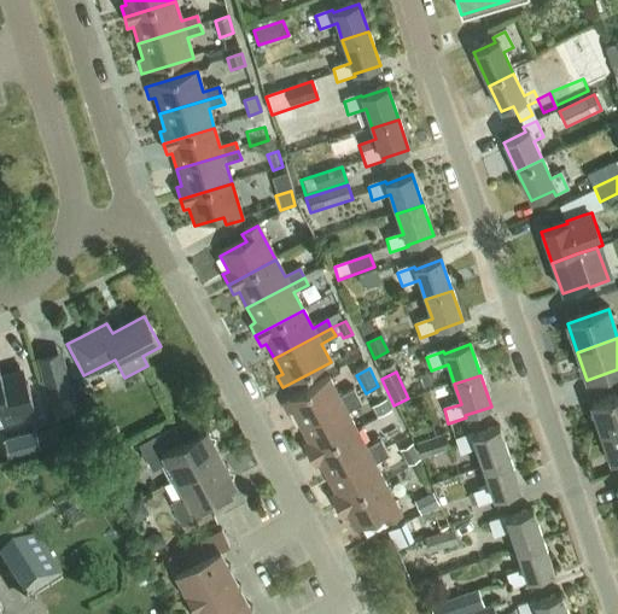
[(0,415),(4,431),(29,424),(19,389),(5,392),(0,376),(0,415)]
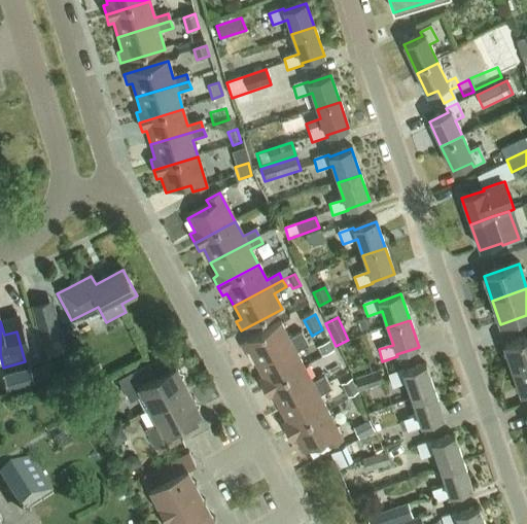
[(249,352),(256,365),(305,340),(301,333),(288,340),(280,324),(240,346),(245,355),(249,352)]
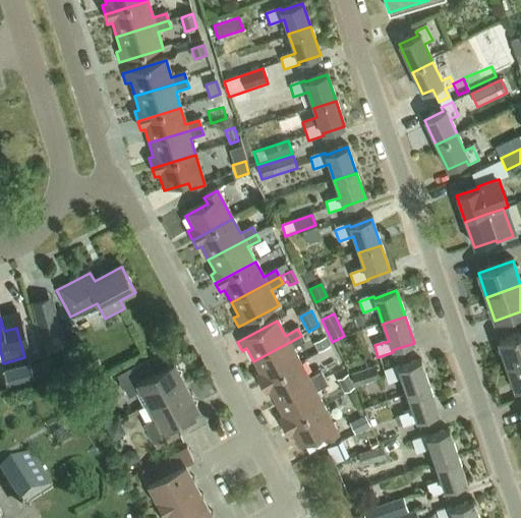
[(65,347),(60,330),(39,336),(44,353),(65,347)]
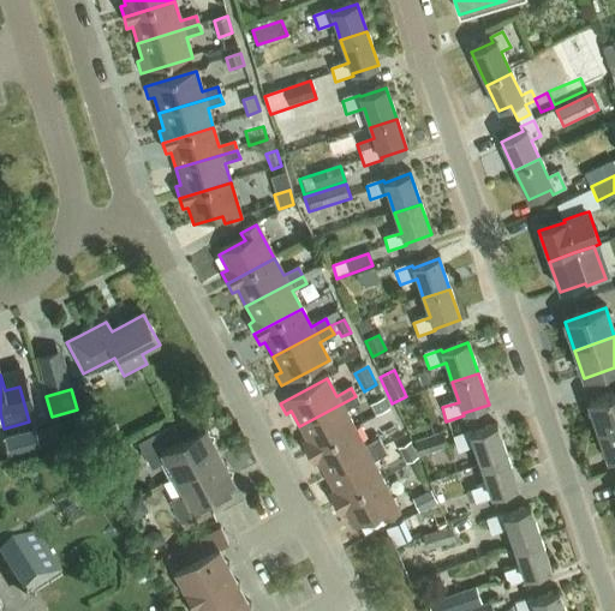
[(614,394),(589,403),(598,432),(614,425),(614,394)]
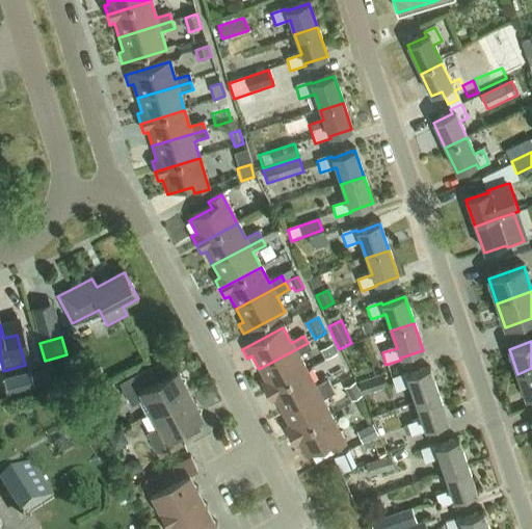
[(311,349),(308,343),(259,369),(265,382),(261,385),(266,393),(307,371),(298,356),(311,349)]
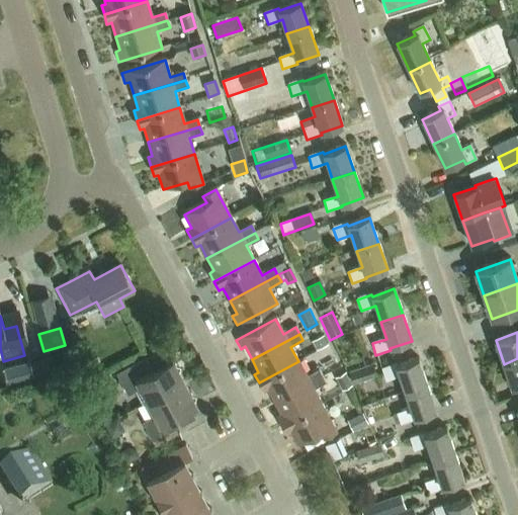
[(324,339),(313,345),(317,353),(328,347),(324,339)]
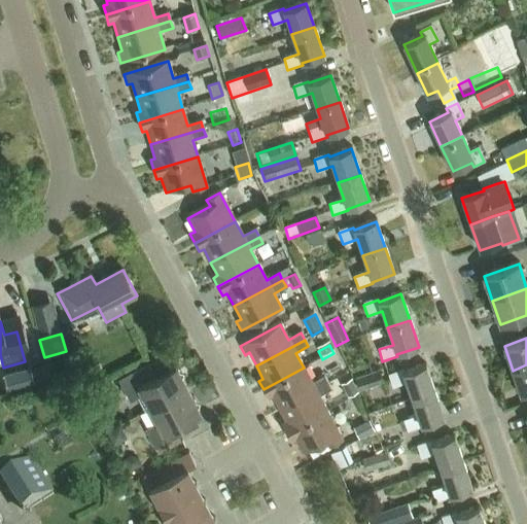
[(526,392),(526,364),(513,371),(521,394),(526,392)]
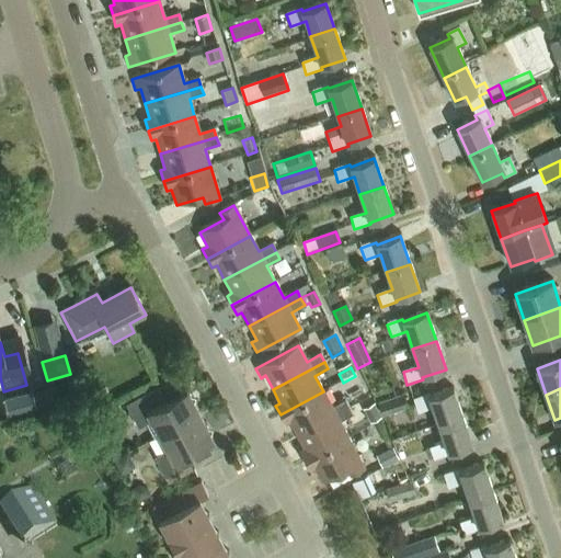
[(432,407),(438,425),(462,417),(453,389),(430,397),(428,395),(412,400),(416,412),(432,407)]
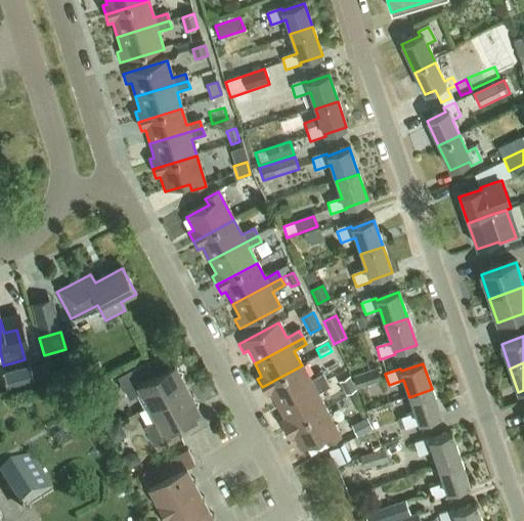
[(129,401),(138,396),(145,409),(149,407),(186,388),(174,365),(149,379),(142,365),(118,379),(129,401)]
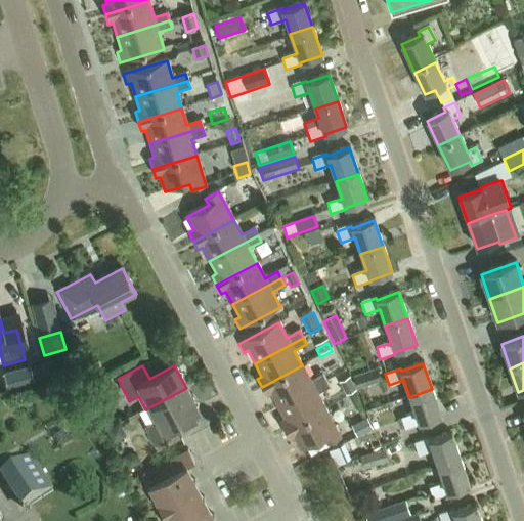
[(310,381),(302,365),(262,387),(266,396),(270,394),(277,406),(325,381),(322,375),(310,381)]
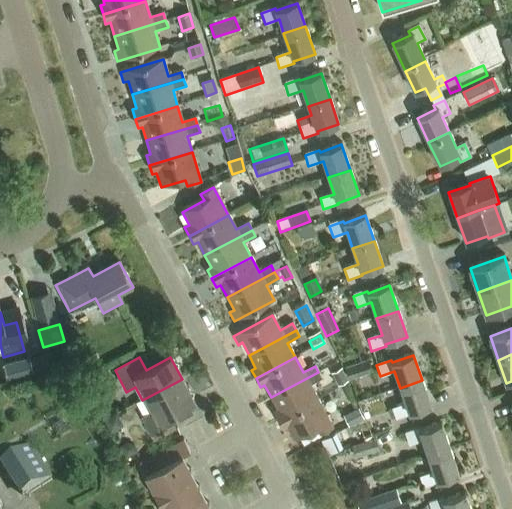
[(368,361),(345,369),(349,381),(372,374),(368,361)]
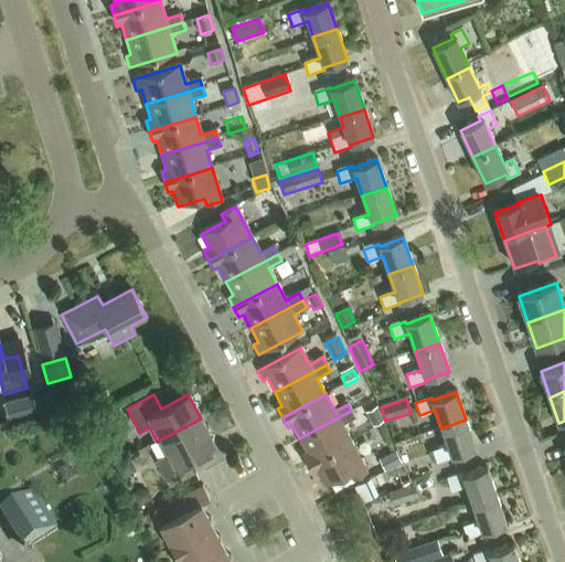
[(21,400),(4,405),(9,423),(27,419),(21,400)]
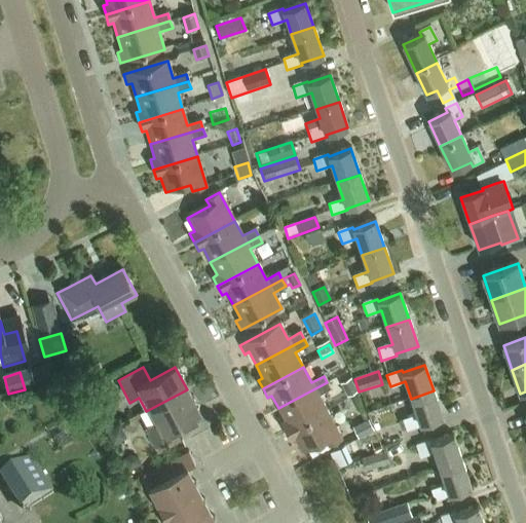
[(350,379),(341,384),(348,398),(358,393),(350,379)]
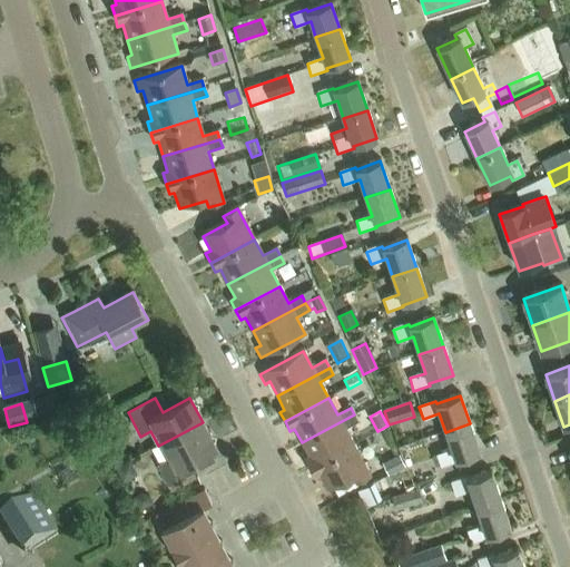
[(359,422),(354,414),(302,442),(310,457),(305,459),(310,469),(354,446),(345,429),(359,422)]
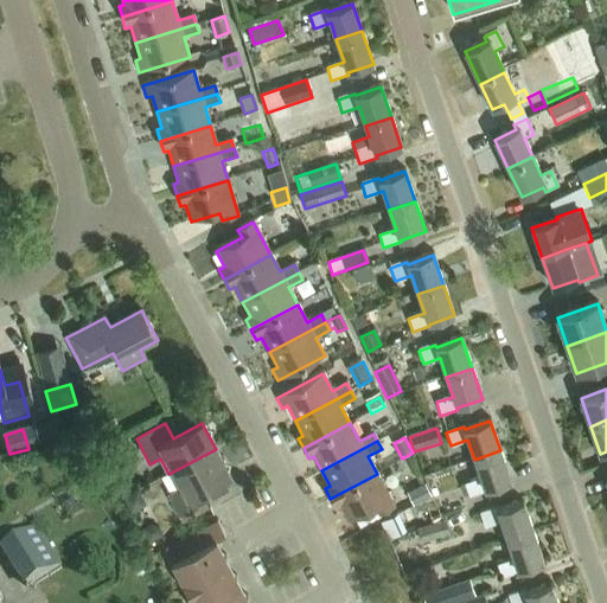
[(230,475),(216,449),(173,472),(181,488),(167,496),(179,518),(208,502),(200,491),(230,475)]
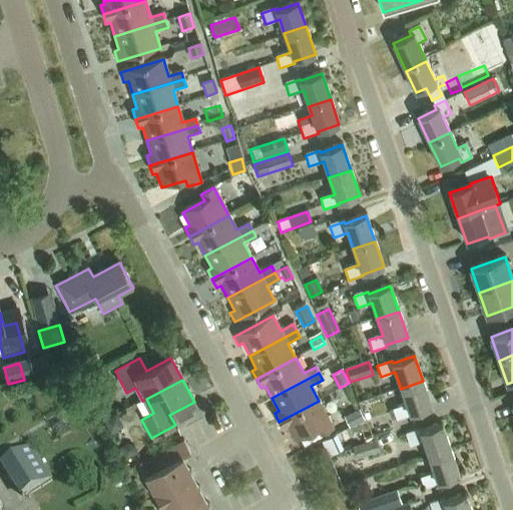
[(423,381),(401,389),(406,405),(392,410),(396,421),(411,416),(410,414),(431,407),(423,381)]
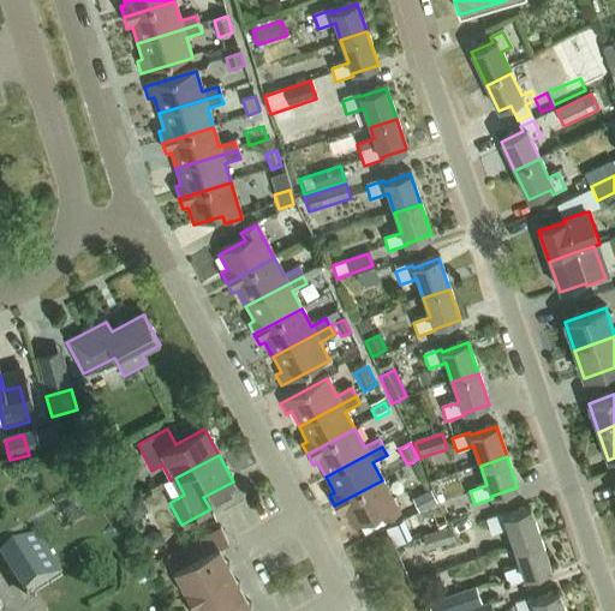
[(382,480),(334,505),(340,516),(345,513),(353,528),(380,515),(384,522),(400,514),(382,480)]
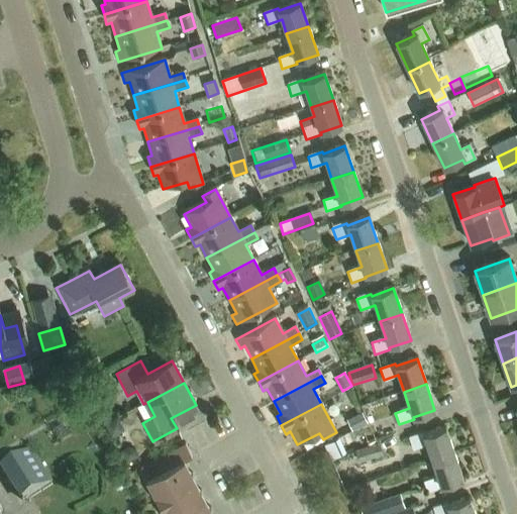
[(346,420),(352,431),(368,424),(363,412),(346,420)]
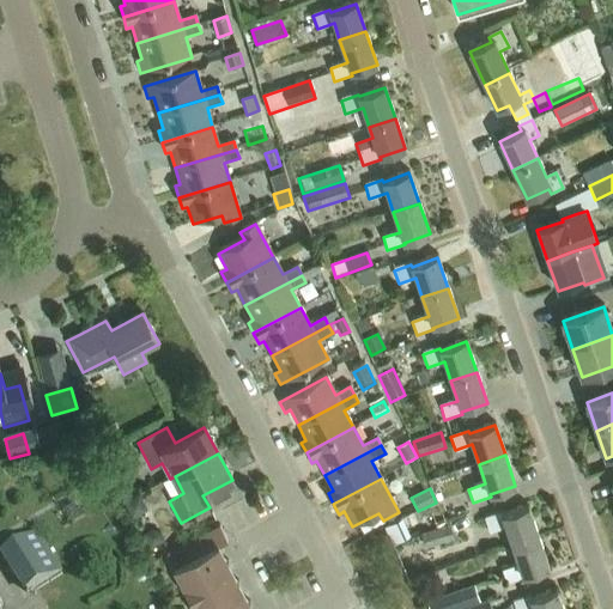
[(505,527),(513,546),(538,537),(528,506),(502,516),(502,513),(484,519),(489,533),(505,527)]
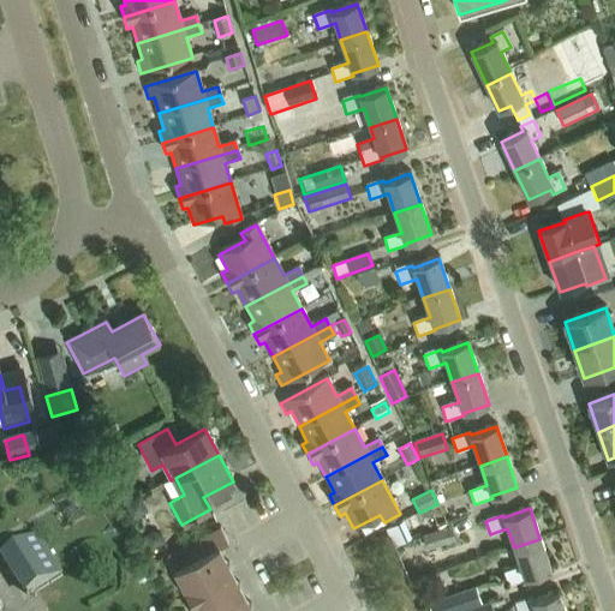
[(422,537),(425,546),(427,551),(455,543),(451,527),(422,537)]
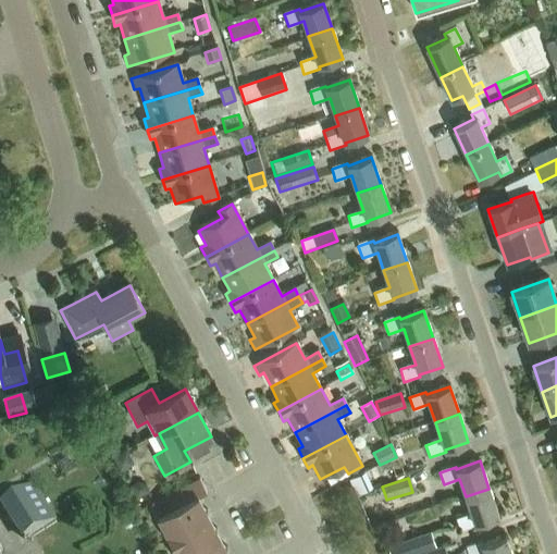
[(199,480),(152,505),(158,517),(176,553),(227,553),(199,497),(207,493),(199,480)]
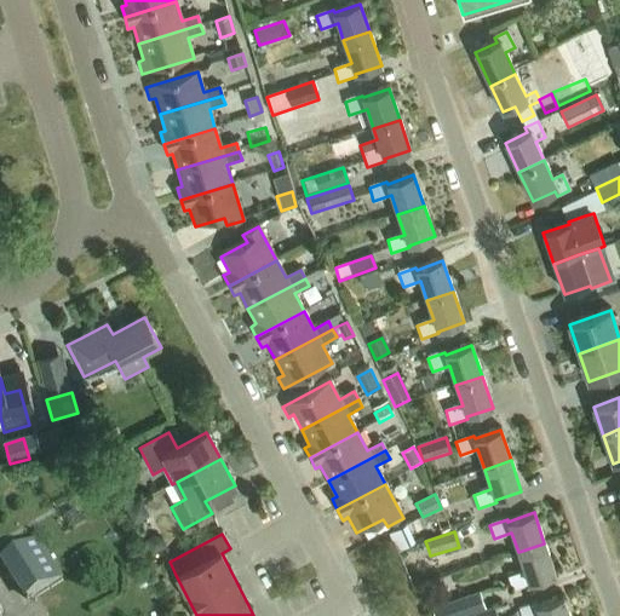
[(153,537),(145,541),(153,556),(166,548),(162,540),(153,537)]
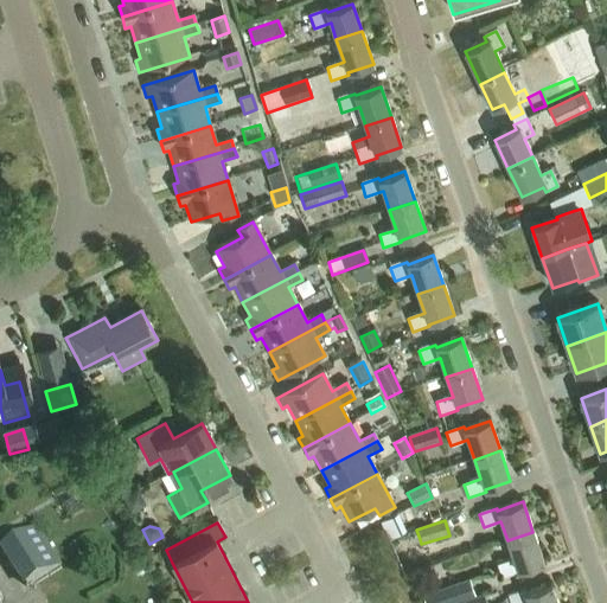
[(532,532),(508,540),(513,560),(497,565),(502,578),(518,572),(518,571),(543,563),(532,532)]
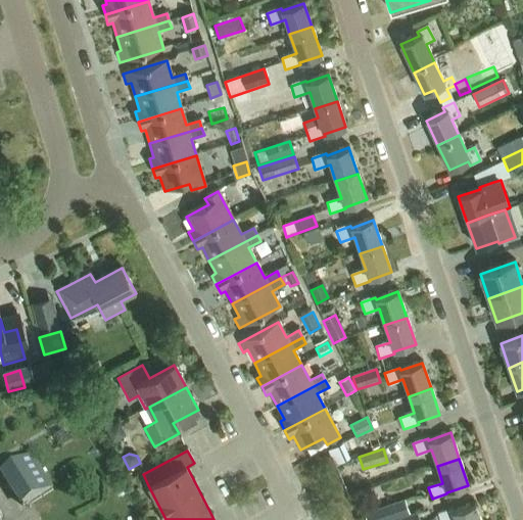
[(0,480),(0,483),(19,515),(53,493),(32,461),(0,480)]
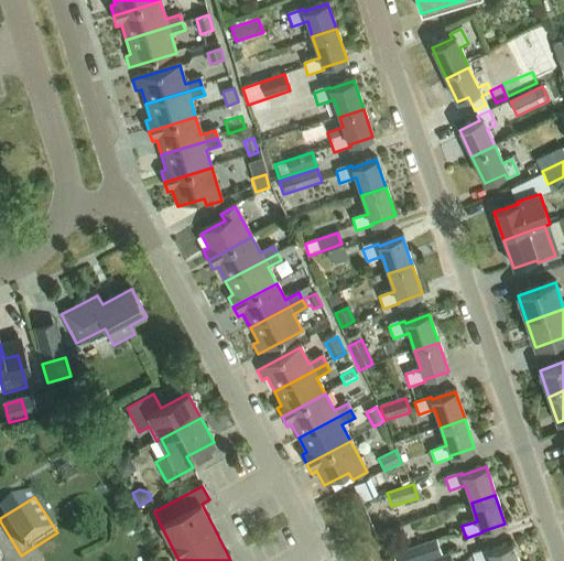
[(392,556),(393,560),(424,560),(442,554),(436,540),(392,556)]
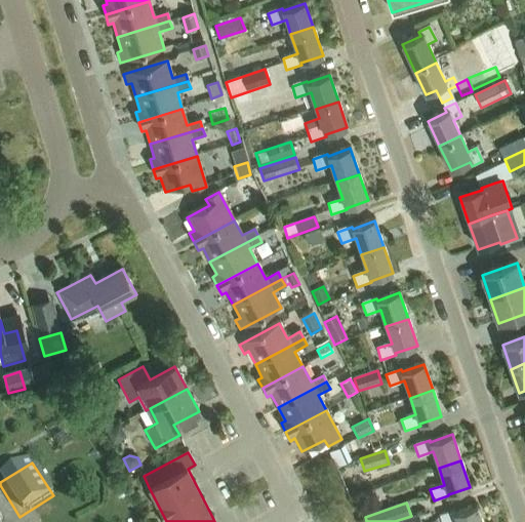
[(481,521),(477,507),(454,514),(454,512),(439,517),(440,521),(481,521)]
